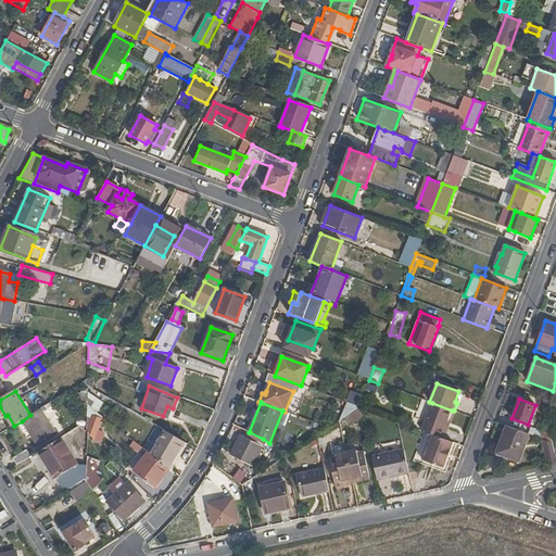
[(452,411),(432,403),(421,431),(433,436),(443,439),(447,430),(444,429),(452,411)]
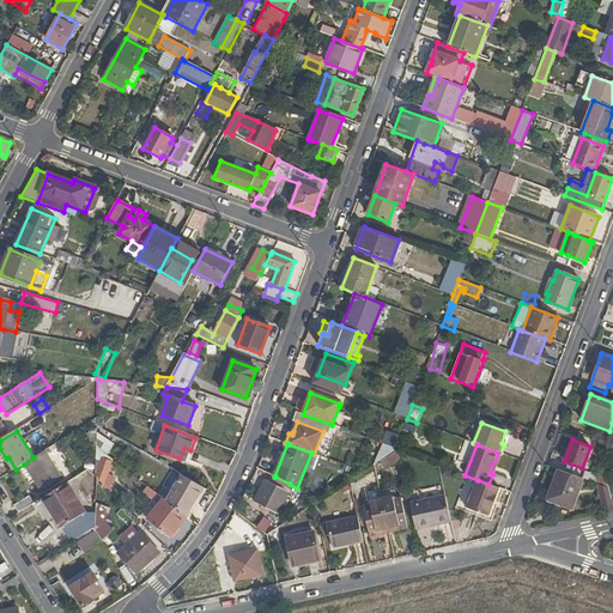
[(186,461),(190,450),(184,448),(180,459),(186,461)]
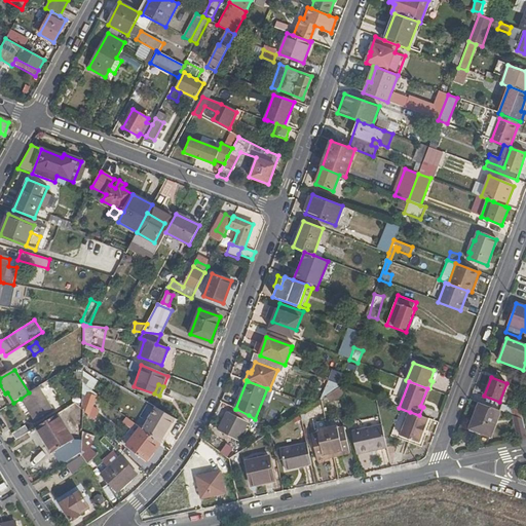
[(52,410),(38,386),(29,392),(21,399),(35,421),(52,410)]
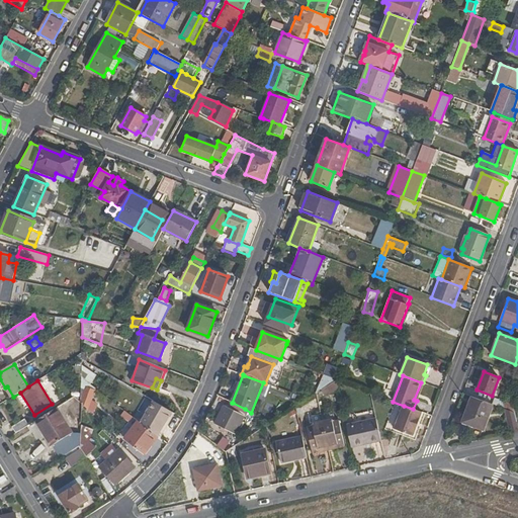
[(323,390),(325,396),(339,391),(337,380),(323,390)]
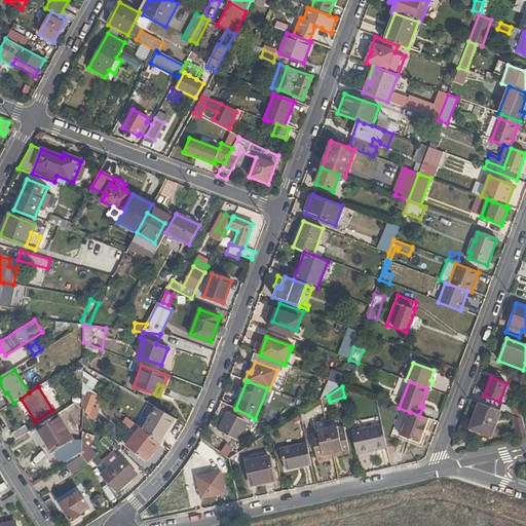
[(95,406),(100,396),(89,390),(80,411),(97,419),(102,409),(95,406)]
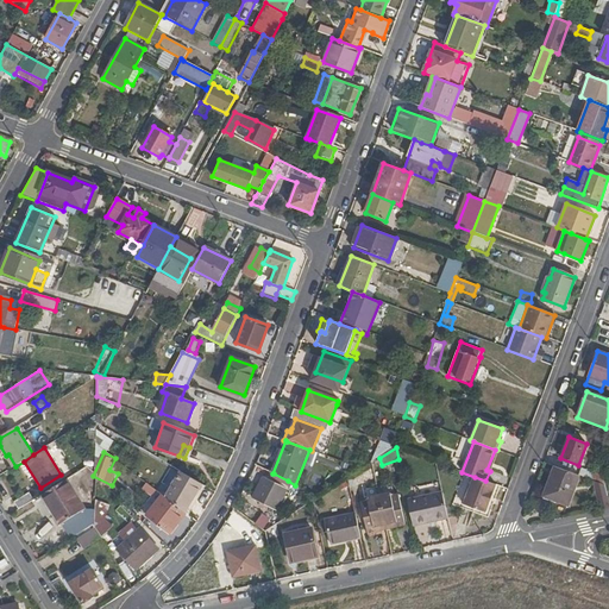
[(6,456),(13,468),(16,466),(8,454),(6,456)]
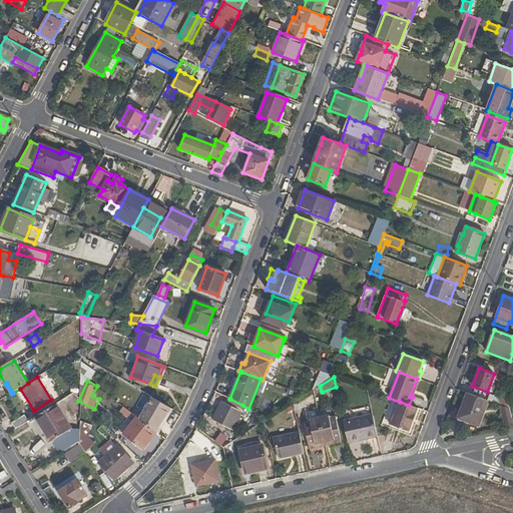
[(487,401),(468,393),(458,418),(478,425),(487,401)]
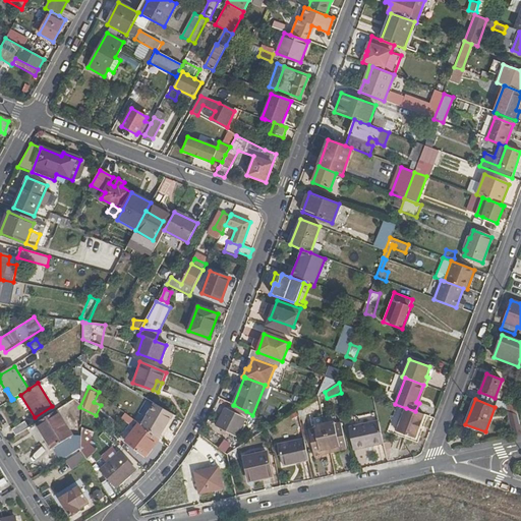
[(506,403),(498,400),(495,407),(508,412),(506,403)]
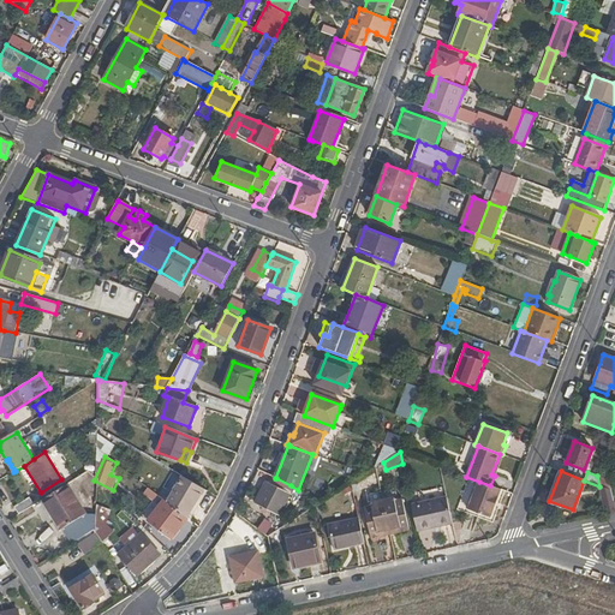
[(597,476),(599,487),(611,490),(607,473),(597,476)]
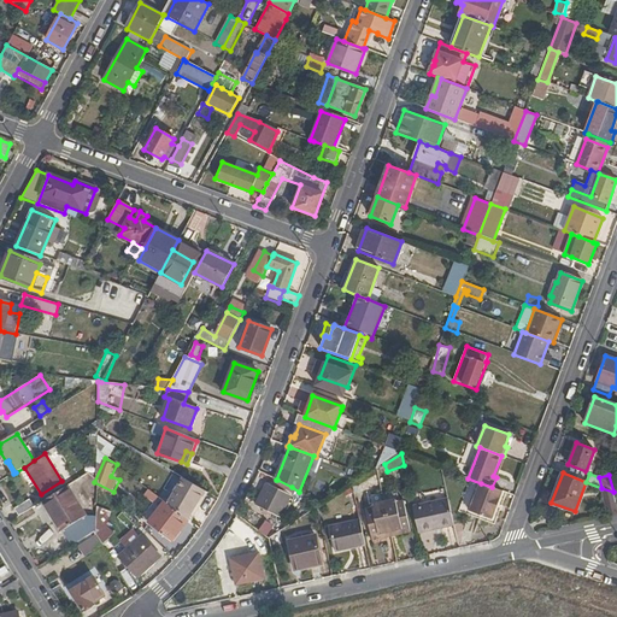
[(183,479),(168,505),(188,521),(205,492),(183,479)]
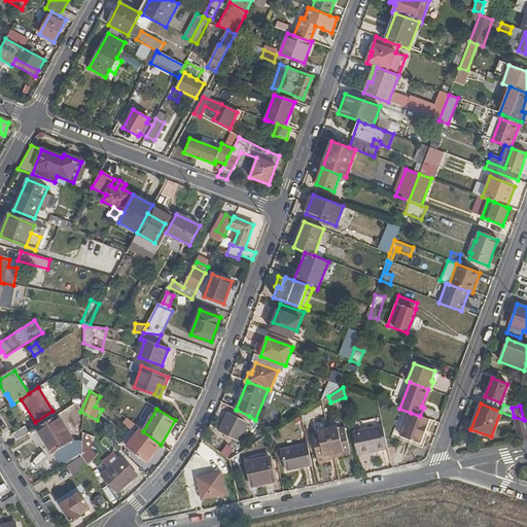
[(218,432),(224,435),(234,441),(238,443),(248,424),(245,423),(249,416),(237,410),(233,416),(229,414),(218,432)]
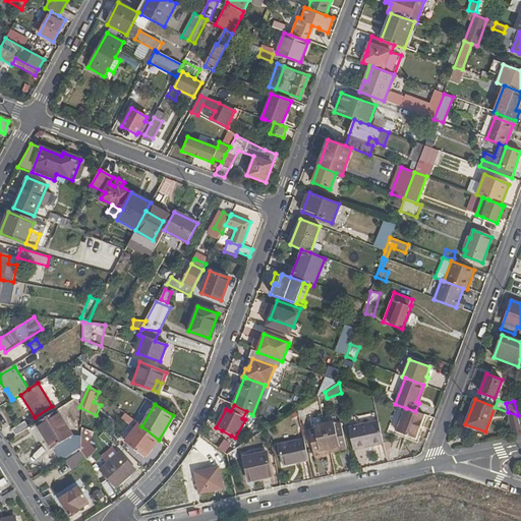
[(398,431),(416,439),(425,415),(415,411),(406,408),(398,431)]
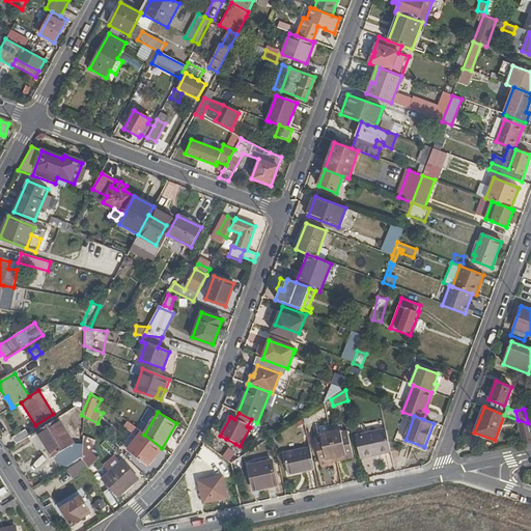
[(82,456),(58,419),(37,431),(62,471),(82,458),(82,456)]
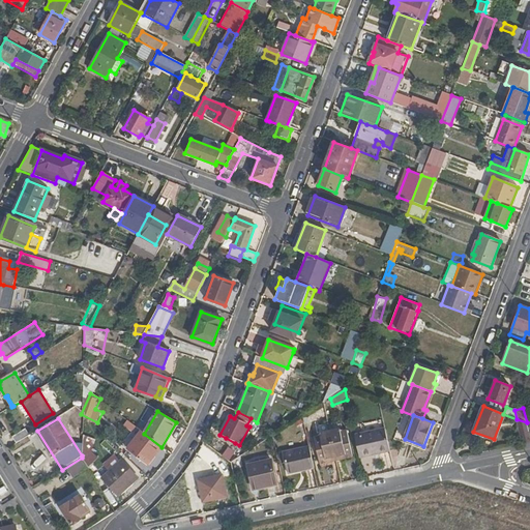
[(517,419),(522,444),(529,441),(529,439),(527,422),(517,419)]
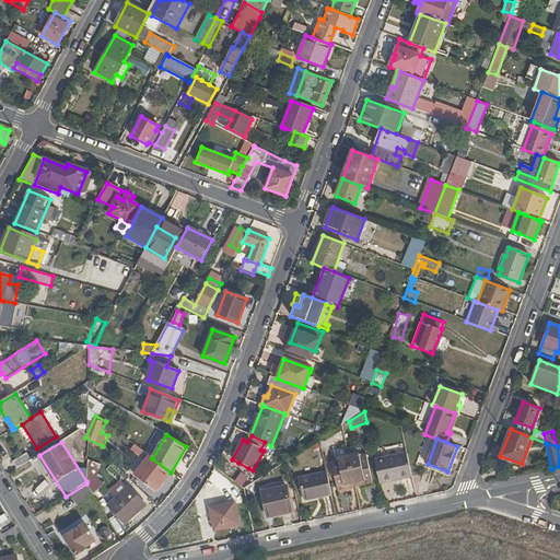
[(407,452),(380,458),(385,480),(398,477),(399,479),(411,476),(407,452)]
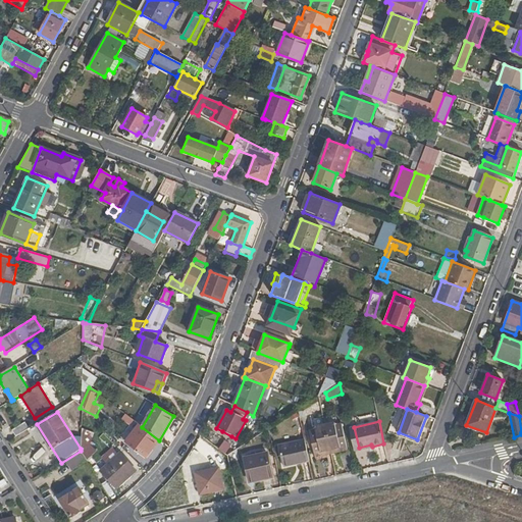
[(12,430),(16,437),(29,429),(24,422),(12,430)]
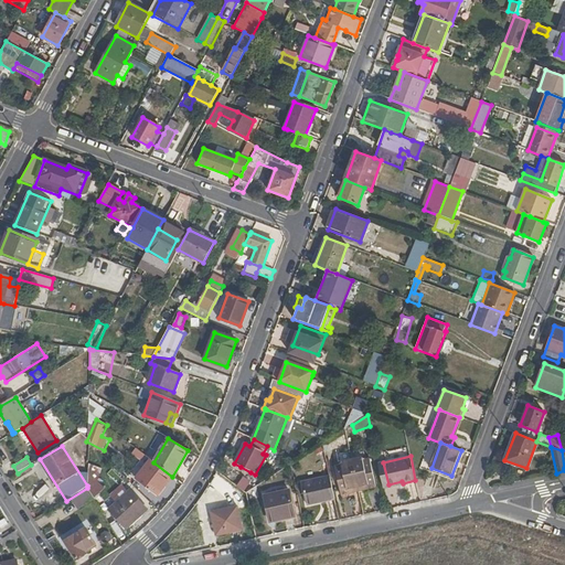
[(340,494),(353,491),(352,487),(358,486),(362,484),(363,489),(376,487),(370,459),(363,460),(362,457),(351,459),(340,461),(341,465),(333,467),(340,494)]
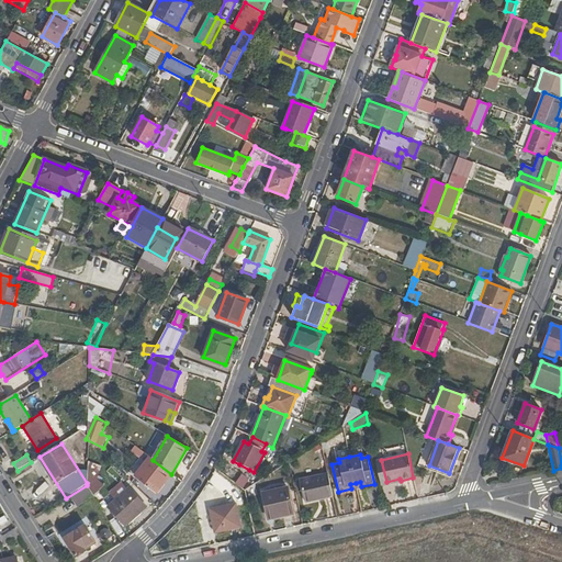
[(157,493),(171,474),(153,460),(149,458),(135,476),(157,493)]
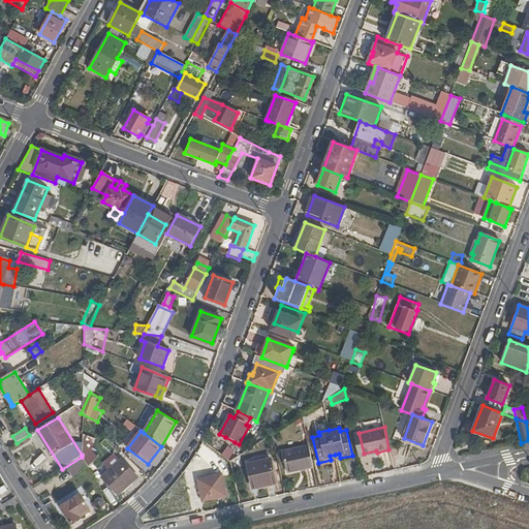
[(359,457),(364,456),(364,454),(359,433),(354,434),(359,457)]
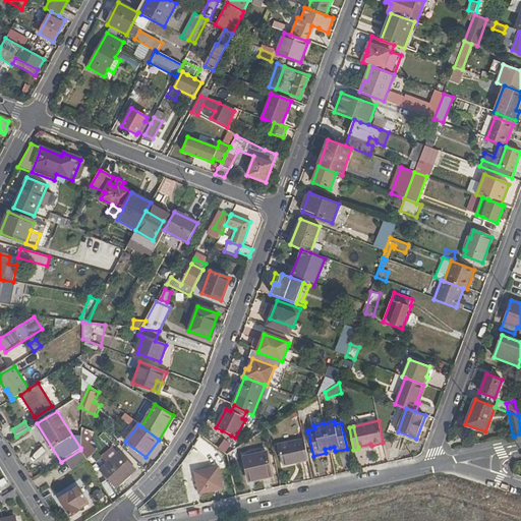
[(292,464),(307,461),(303,440),(278,445),(281,463),(291,461),(292,464)]
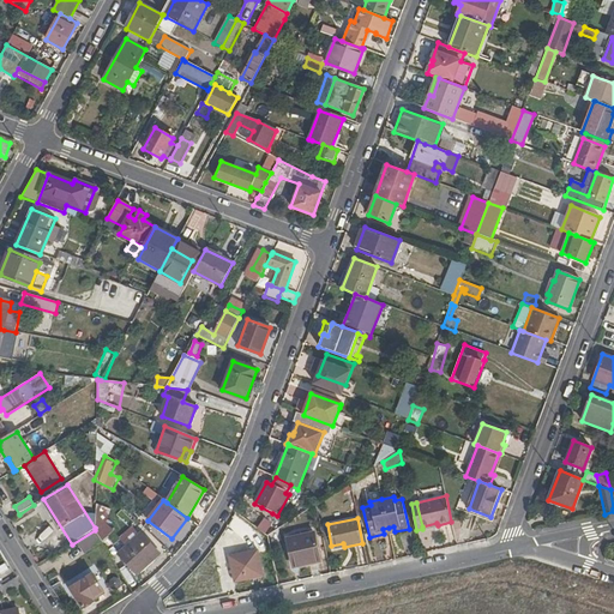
[(272,521),(263,534),(268,536),(280,529),(272,521)]
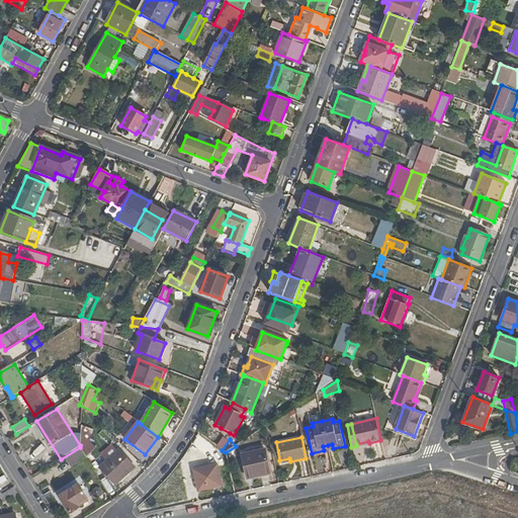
[(88,440),(80,445),(80,447),(86,459),(96,452),(88,440)]
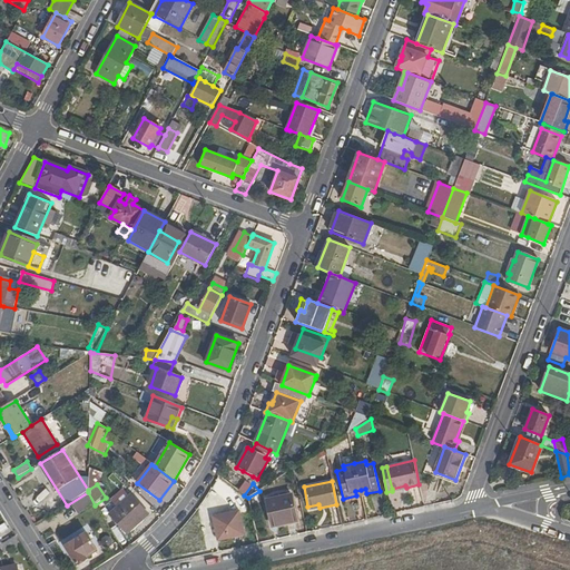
[(94,505),(87,495),(71,505),(77,516),(94,505)]
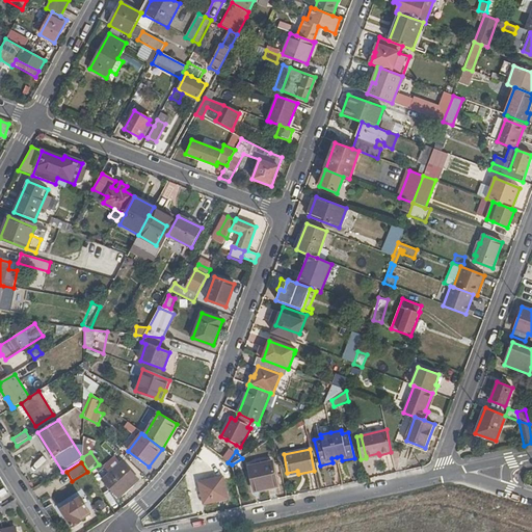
[(122,462),(104,480),(120,498),(138,480),(122,462)]
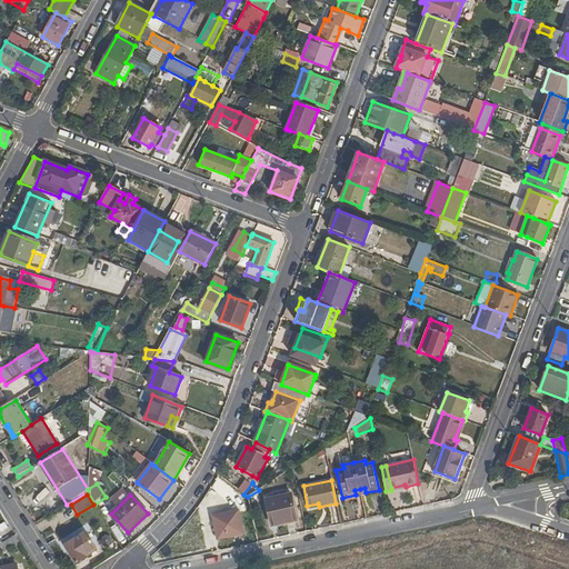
[(297,519),(291,495),(267,500),(272,525),(297,519)]
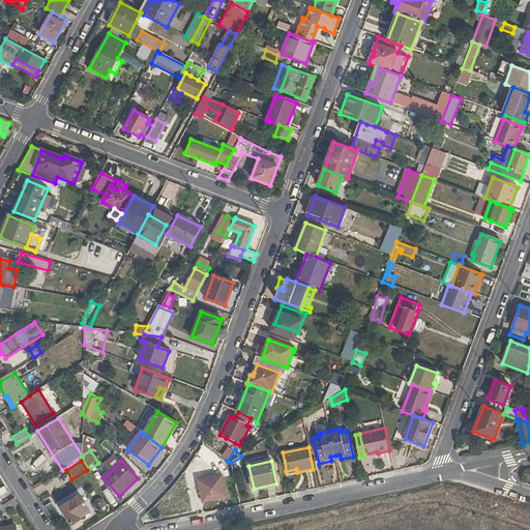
[(227,497),(223,476),(199,480),(203,502),(227,497)]
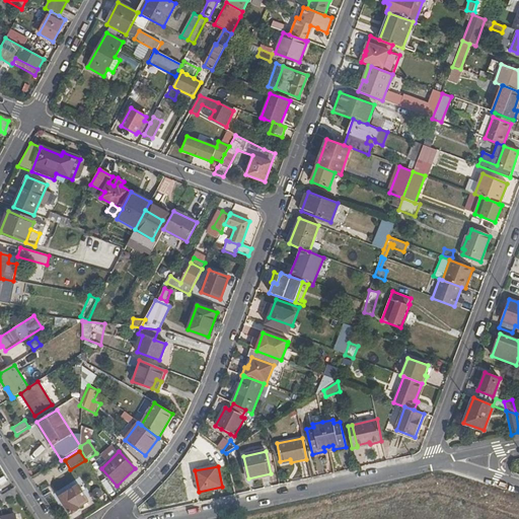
[(70,515),(80,508),(79,507),(88,501),(78,485),(59,497),(70,515)]
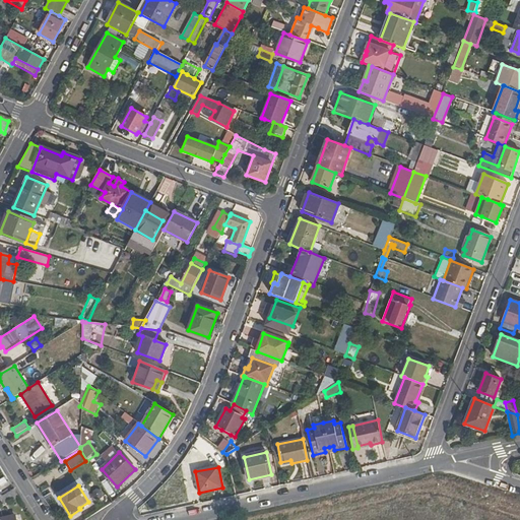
[(0,503),(19,497),(14,489),(0,497),(0,503)]
